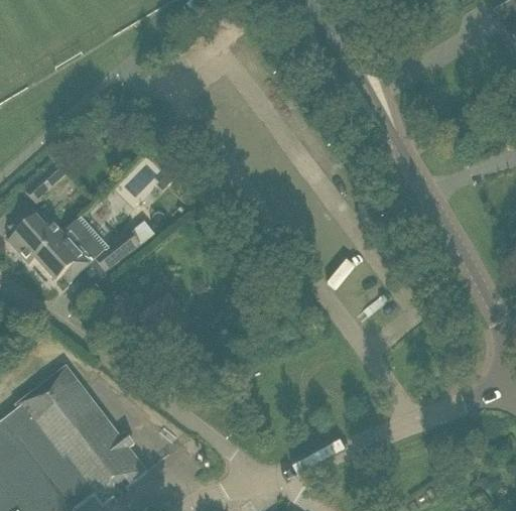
[(515,37),(515,0),(509,0),(513,0),(515,3),(515,17),(507,23),(515,36),(511,38),(512,39),(515,37)]
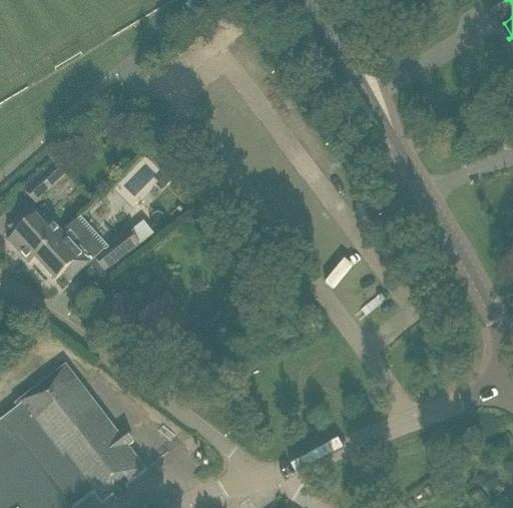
[(24,188),(35,200),(68,170),(57,158),(24,188)]
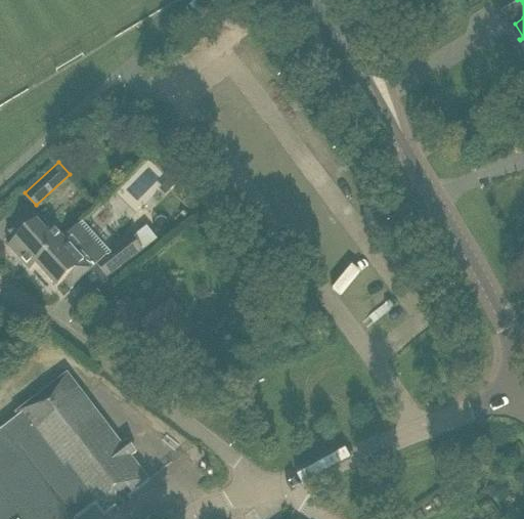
[(172,172),(165,179),(170,185),(177,178),(172,172)]
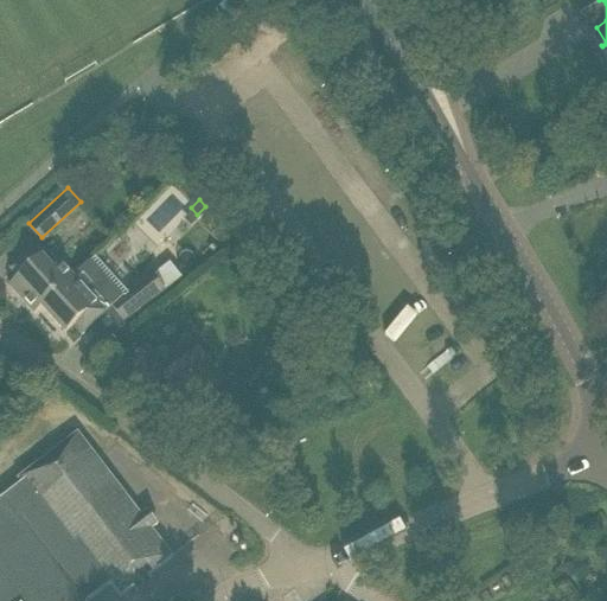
[(10,281),(8,281),(33,308),(34,309),(42,304),(40,302),(65,279),(69,276),(74,273),(61,259),(59,257),(59,259),(52,264),(42,251),(40,251),(33,244),(10,266),(17,274),(10,281)]
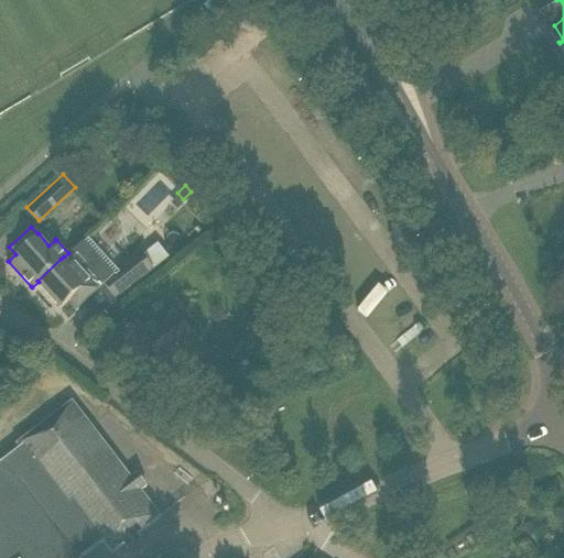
[(100,284),(110,298),(153,265),(142,252),(100,284)]
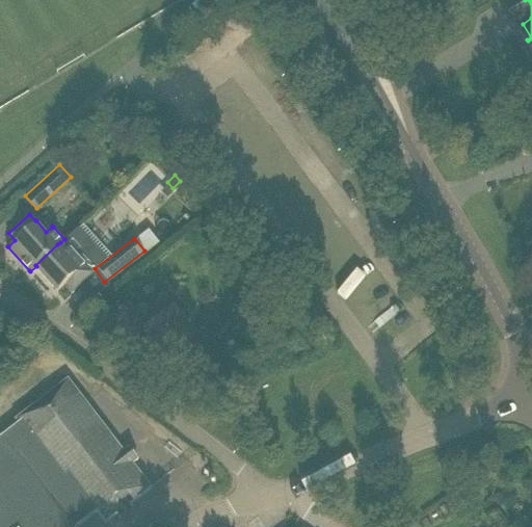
[(57,244),(35,265),(36,266),(52,283),(55,286),(57,289),(65,282),(72,290),(76,286),(92,270),(92,264),(102,256),(96,249),(91,246),(87,245),(82,245),(78,247),(75,251),(64,239),(60,242),(57,244)]
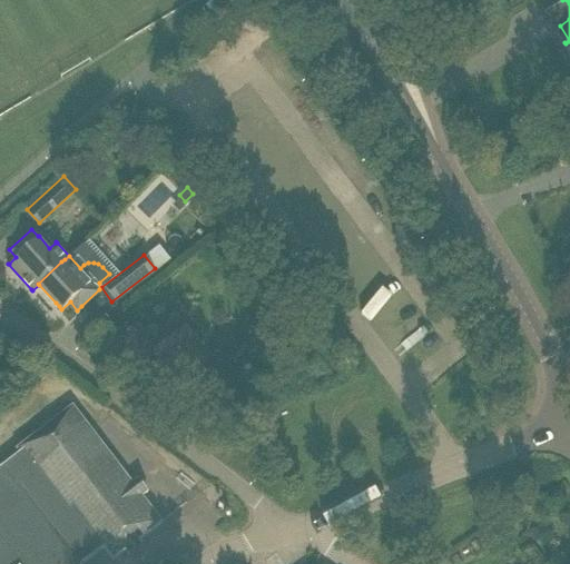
[(117,340),(140,365),(147,358),(173,385),(194,364),(187,356),(203,340),(185,322),(159,346),(136,322),(117,340)]
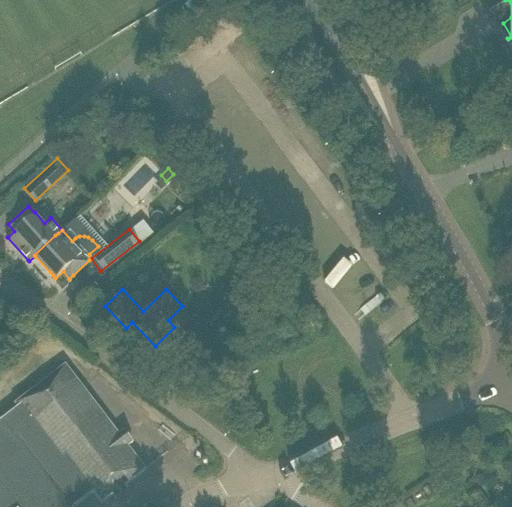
[(13,400),(16,404),(0,416),(0,506),(71,506),(72,506),(71,505),(93,488),(101,499),(145,465),(65,360),(13,400)]
